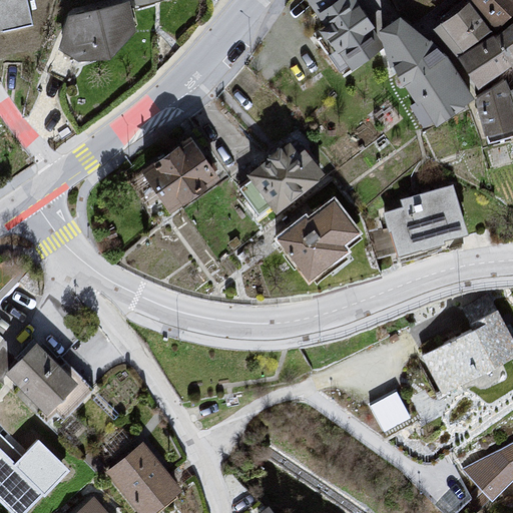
[(0,0),(0,25),(33,21),(30,0),(0,0)]
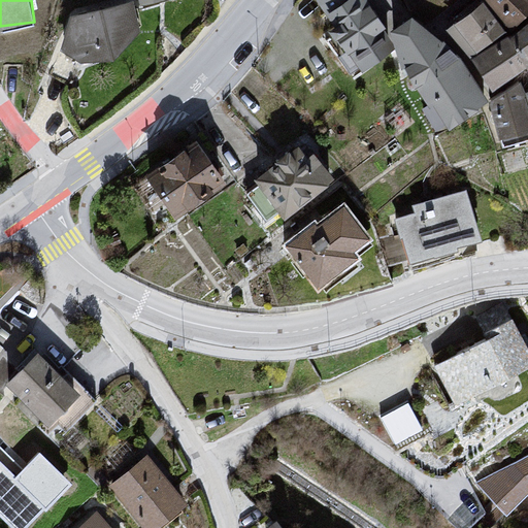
[(309,0),(331,40),(355,78),(388,52),(377,33),(383,29),(361,0),(309,0)]
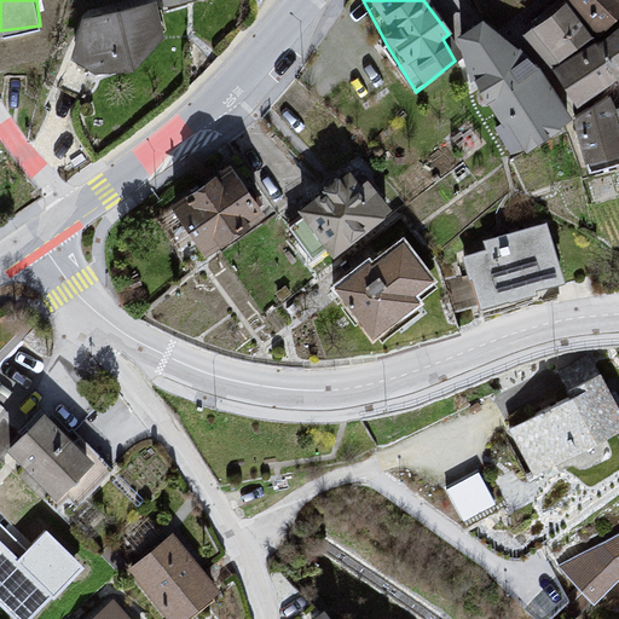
[(467,0),(486,24),(516,34),(532,22),(525,13),(515,0),(467,0)]
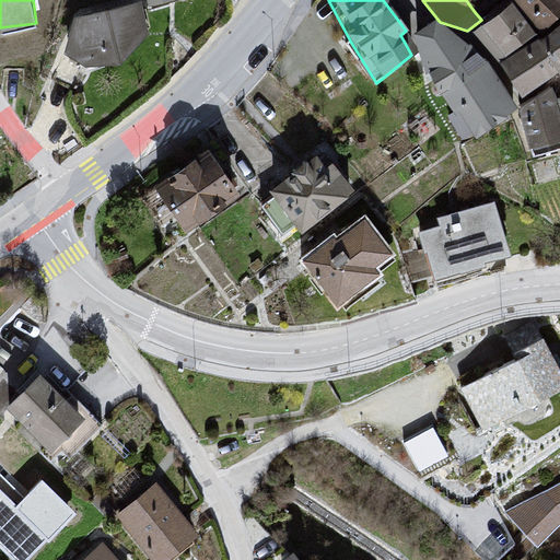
[(466,0),(475,12),(494,0),(466,0)]
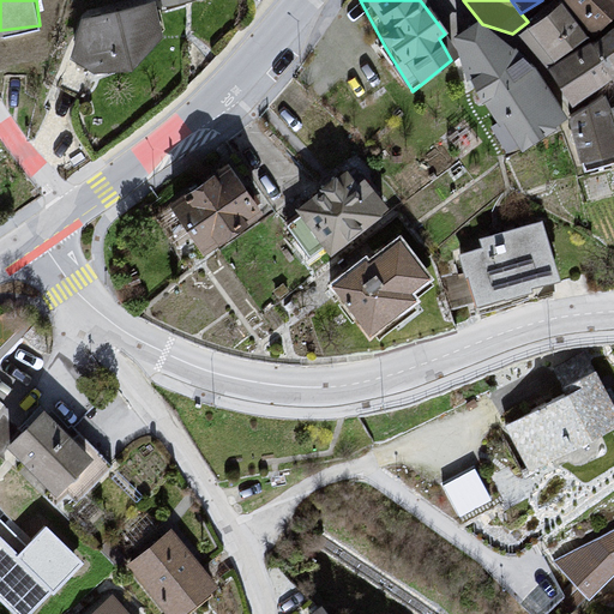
[(613,25),(613,0),(565,0),(564,5),(588,43),(613,25)]
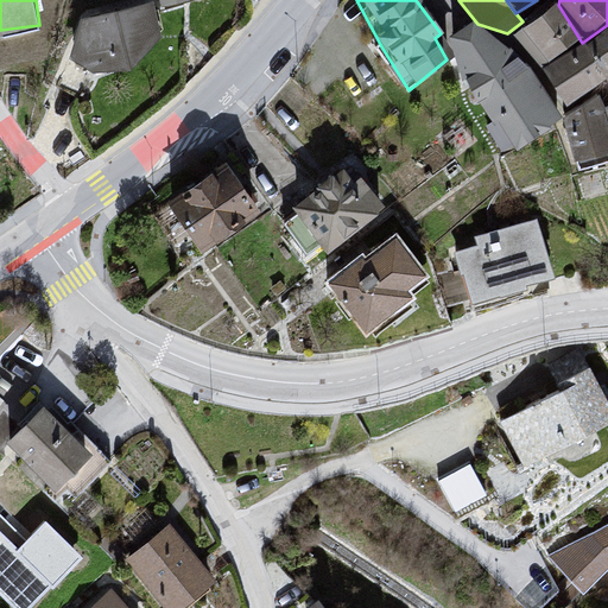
[(558,5),(510,37),(567,116),(607,83),(607,25),(582,43),(558,5)]
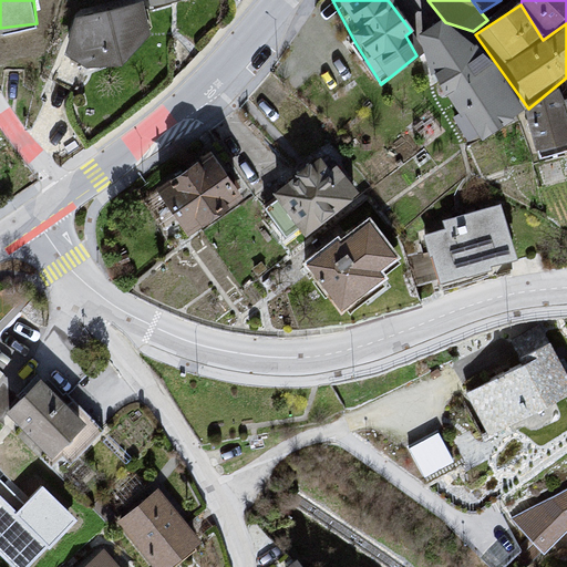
[(138,7),(72,21),(62,58),(90,72),(117,72),(145,41),(138,7)]
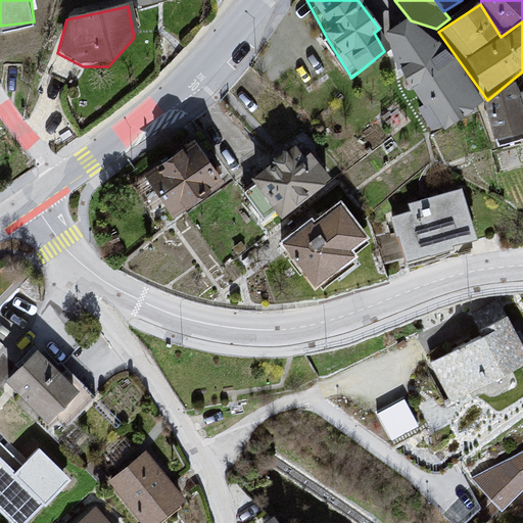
[(411,20),(384,34),(405,87),(421,107),(441,126),(482,102),(438,32),(436,29),(411,20)]
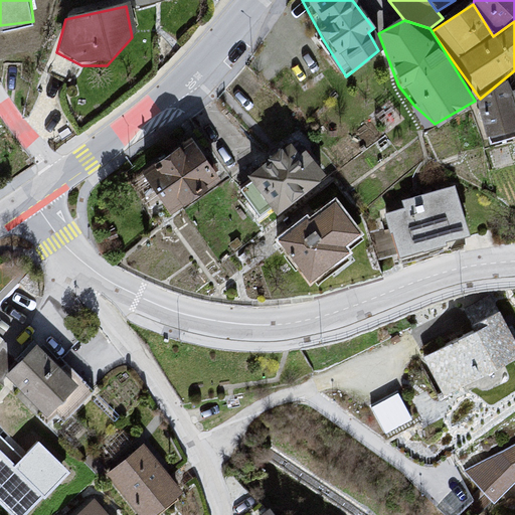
[(480,99),(475,101),(486,139),(514,131),(514,109),(508,82),(480,99)]
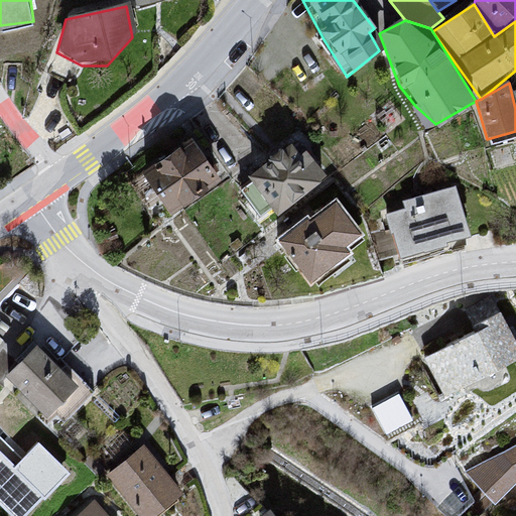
[(190,142),(138,172),(167,216),(220,184),(190,142)]
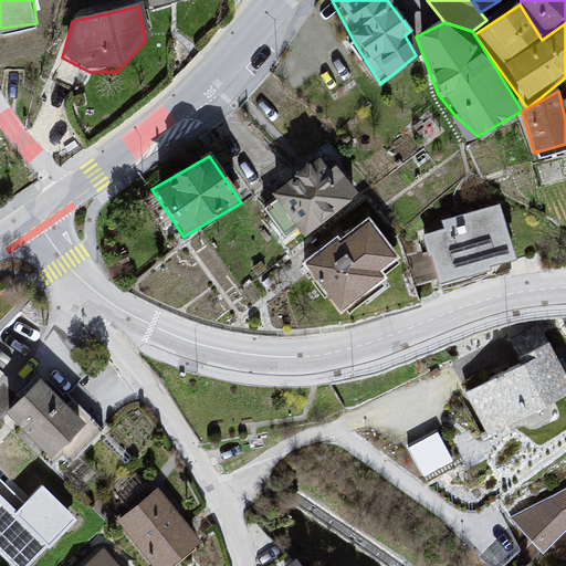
[(324,156),(266,192),(305,241),(358,195),(324,156)]
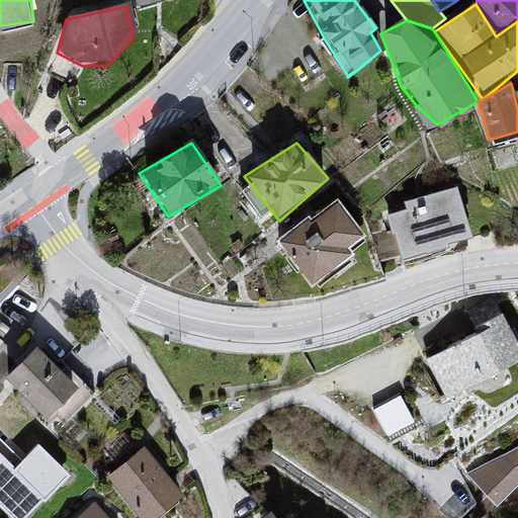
[(405,212),(384,216),(390,234),(395,235),(400,257),(471,236),(456,186),(448,190),(403,202),(405,212)]
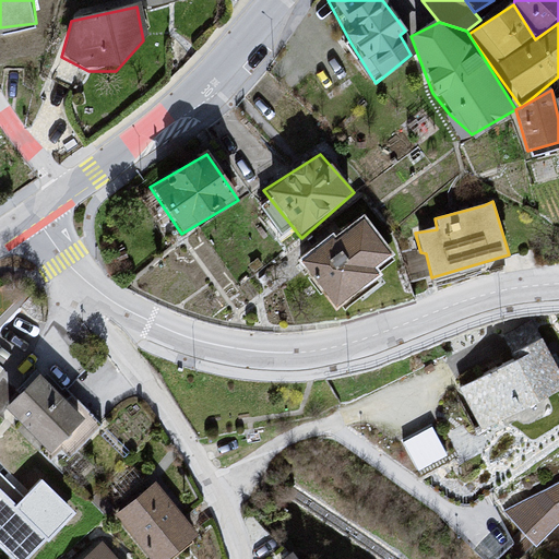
[(332,233),(296,260),(334,310),(380,277),(371,268),(390,254),(364,217),(335,237),(332,233)]
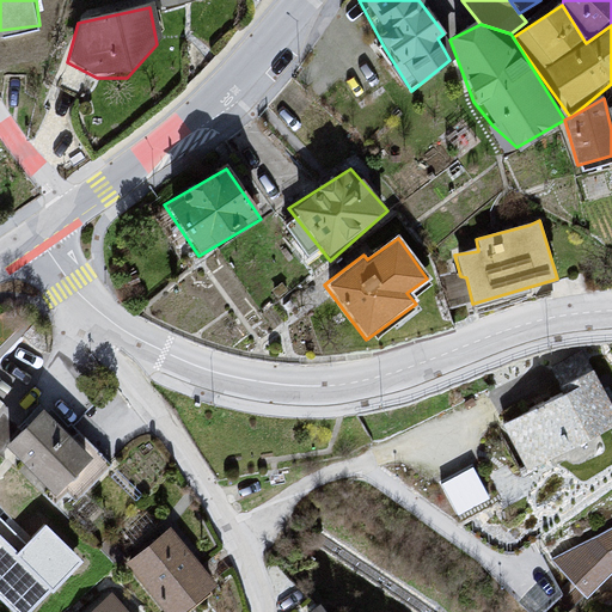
[(558,395),(500,426),(526,472),(611,429),(611,407),(592,371),(555,387),(558,395)]
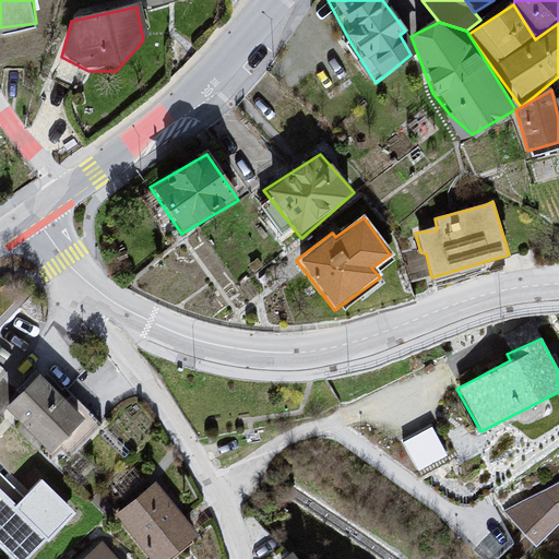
[(37,375),(2,407),(48,452),(81,418),(37,375)]
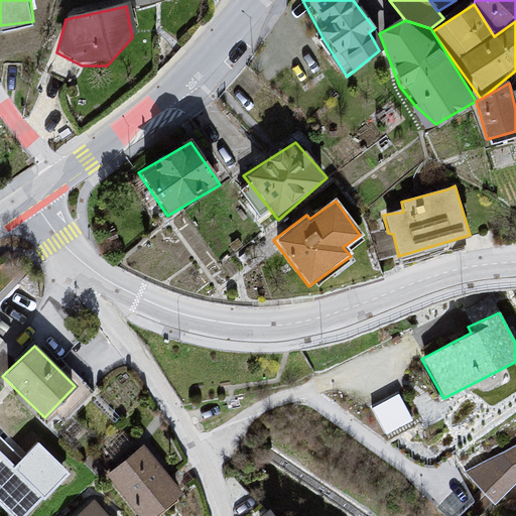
[(387,428),(414,415),(401,389),(374,401),(387,428)]
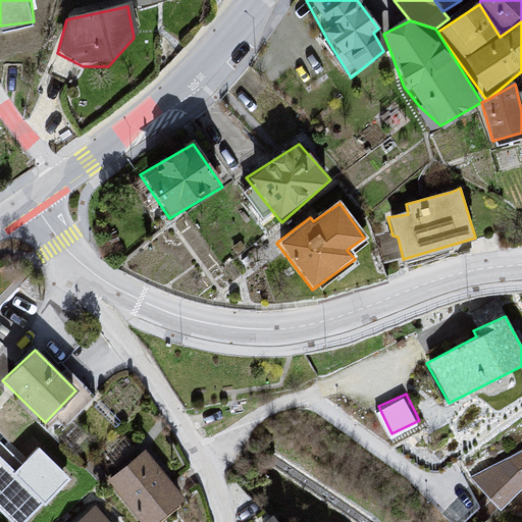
[(41,436),(7,473),(12,478),(0,491),(0,496),(23,518),(72,465),(41,436)]
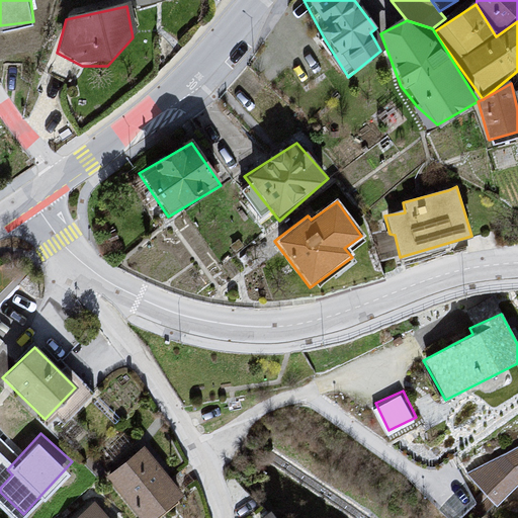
[(141,449),(102,480),(137,517),(155,517),(183,500),(141,449)]
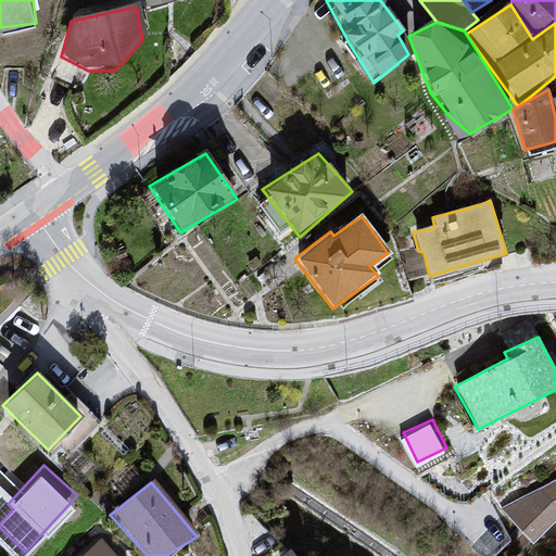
[(555,482),(513,505),(500,514),(531,544),(555,517),(555,482)]
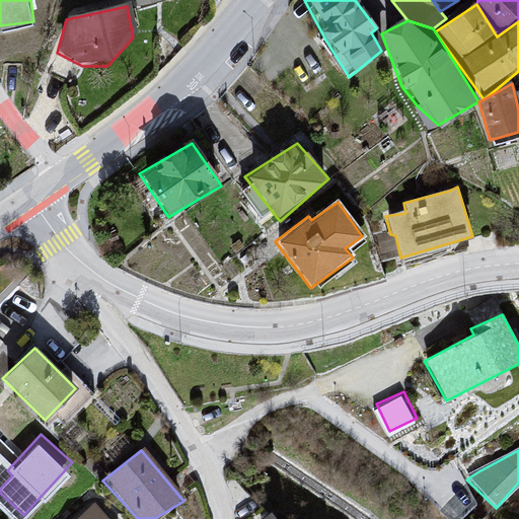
[(103,518),(92,506),(75,518),(103,518)]
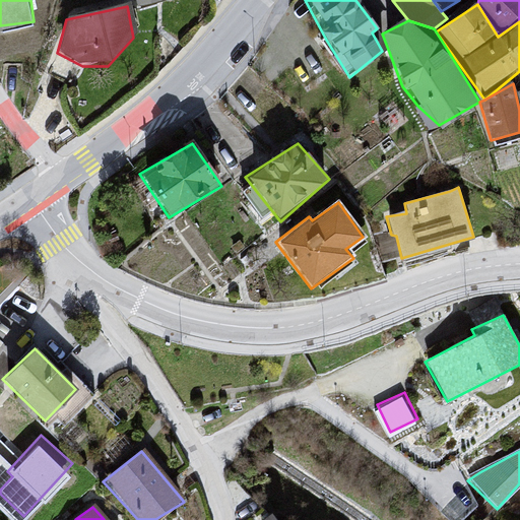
All buildings are outlined.
